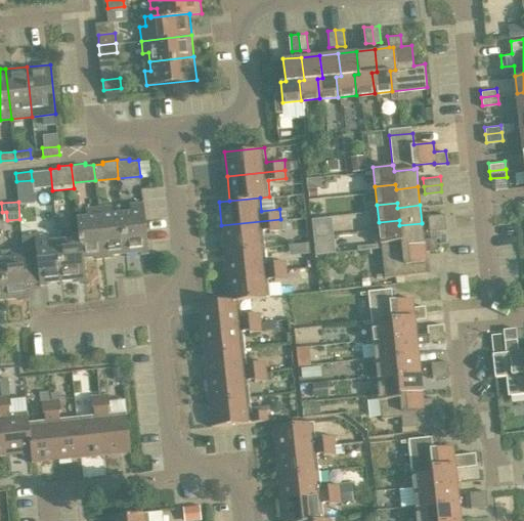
[(129,212),(122,212),(126,256),(148,254),(143,204),(129,206),(129,212)]
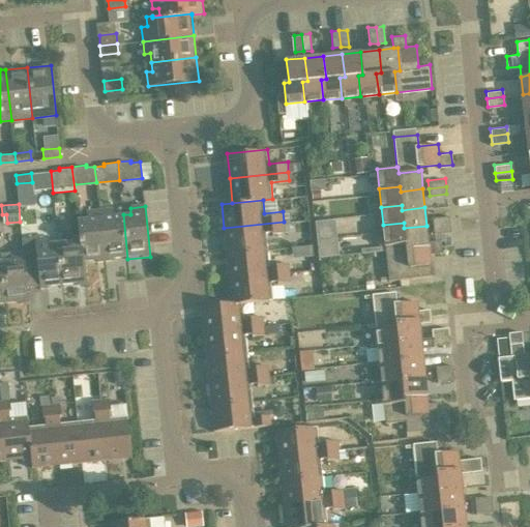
[(112,210),(98,211),(104,261),(127,259),(123,214),(113,215),(112,210)]
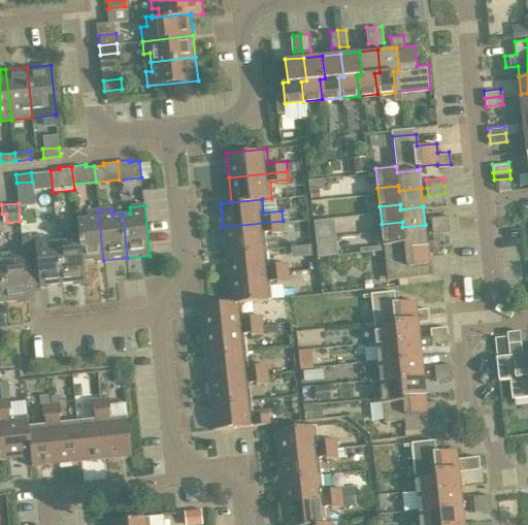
[(75,219),(76,234),(78,234),(81,263),(84,262),(103,260),(98,210),(86,211),(87,218),(75,219)]
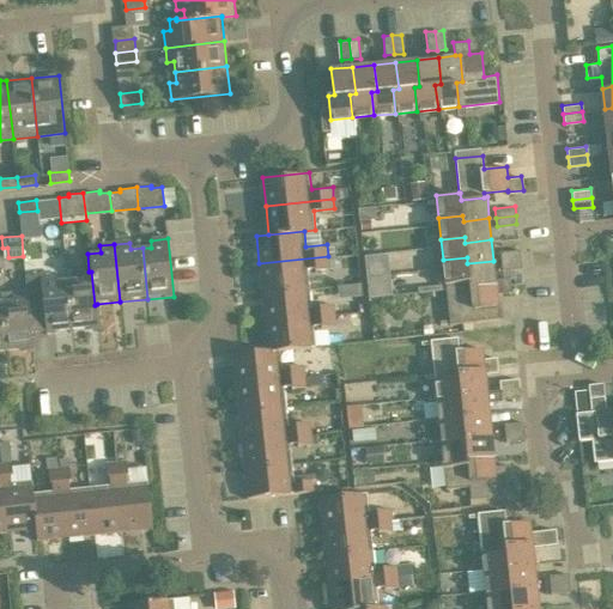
[(394,249),(369,251),(371,294),(396,292),(394,249)]
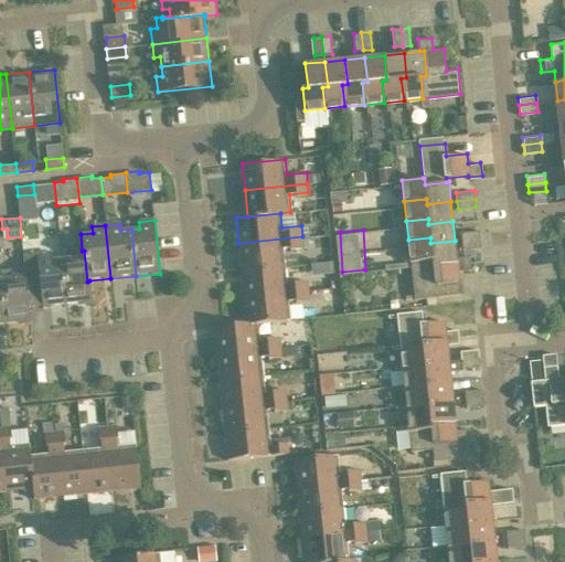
[(460,232),(461,240),(479,239),(478,230),(460,232)]
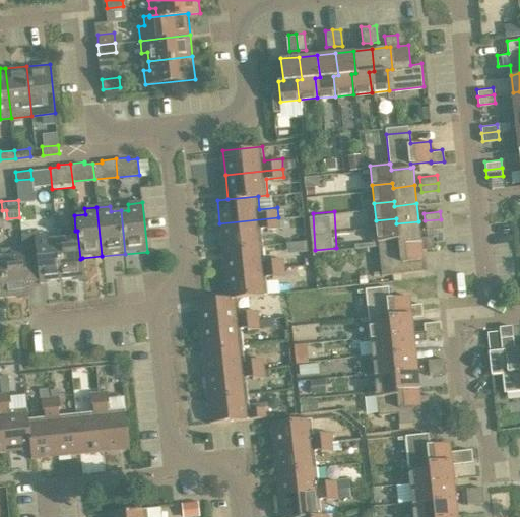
[(219,223),(222,249),(263,245),(261,230),(279,228),(278,217),(219,223)]
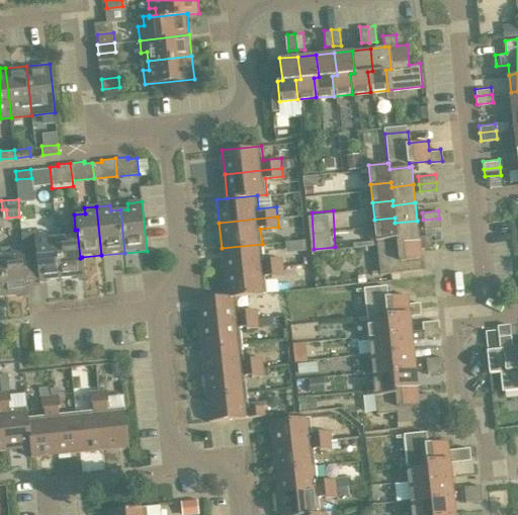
[(374,220),(376,238),(396,236),(397,241),(419,239),(419,236),(417,221),(395,223),(395,218),(374,220)]
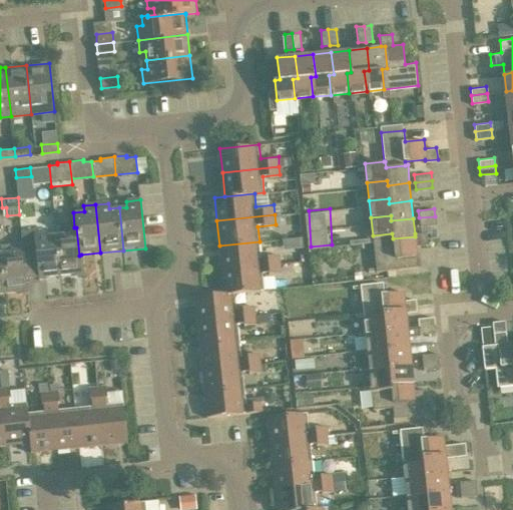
[(435,216),(419,217),(420,224),(436,223),(435,216)]
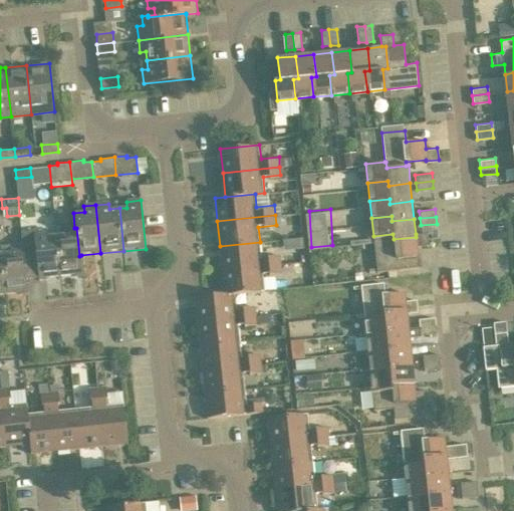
[(58,226),(55,227),(60,278),(83,276),(81,255),(79,256),(76,228),(74,228),(64,229),(65,234),(59,235),(58,226)]
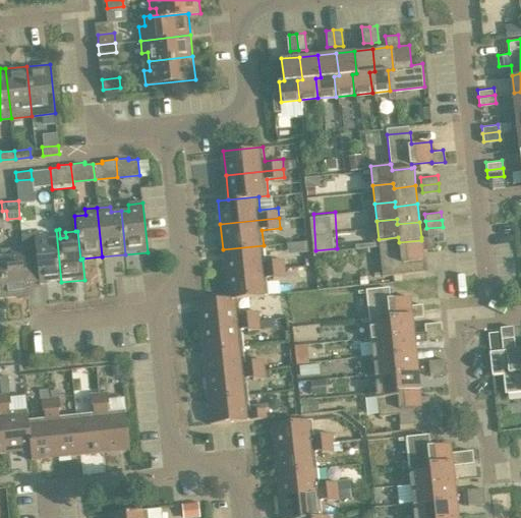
[(22,236),(23,248),(27,283),(39,282),(39,285),(61,282),(56,230),(52,230),(53,239),(47,239),(47,234),(22,236)]
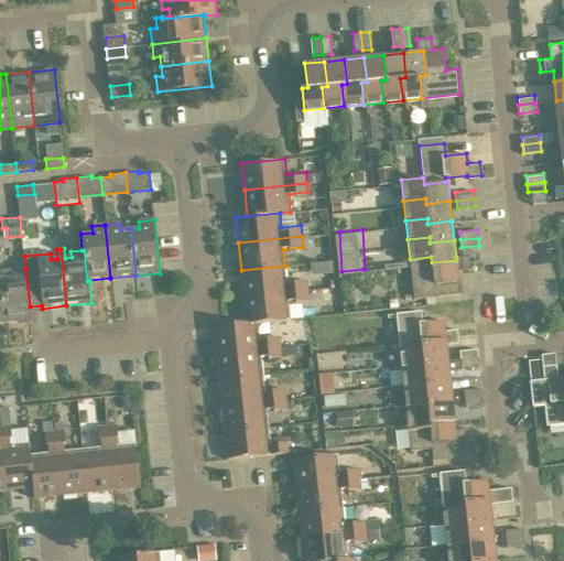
[(431,257),(410,259),(413,298),(459,292),(457,270),(470,269),(468,255),(456,257),(456,260),(432,262),(431,257)]
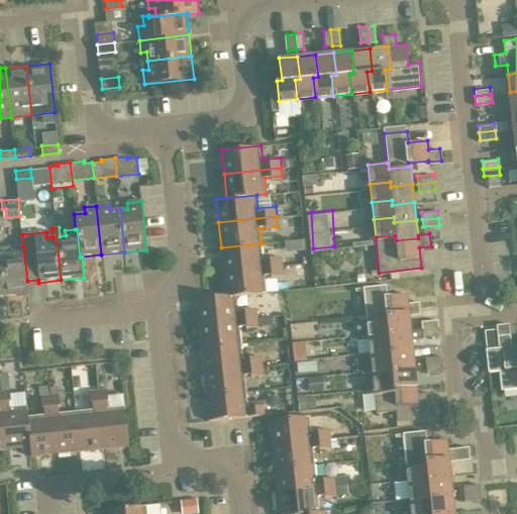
[(221,247),(223,272),(282,267),(281,258),(263,259),(262,243),(221,247)]
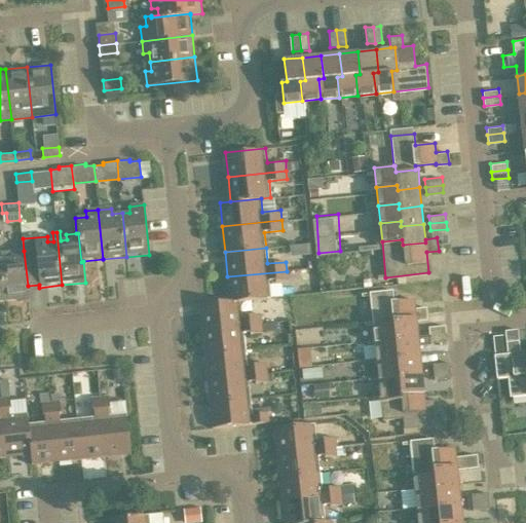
[(9,258),(2,258),(6,302),(29,300),(28,286),(24,251),(9,252),(9,258)]
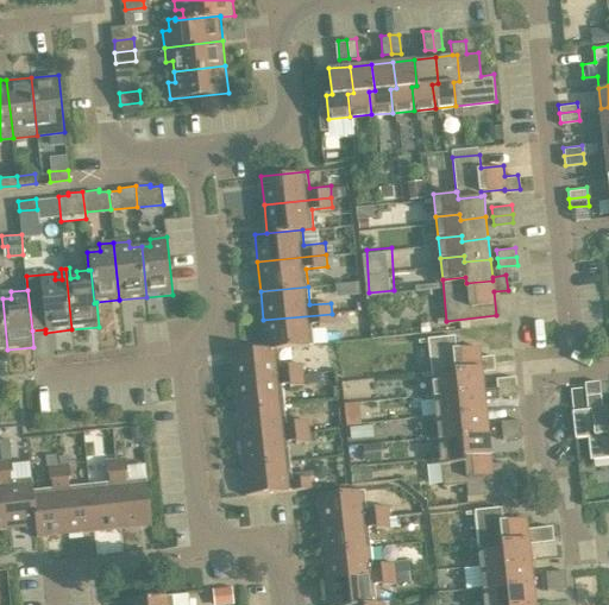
[(263,320),(267,348),(267,350),(278,348),(314,345),(312,326),(333,325),(332,314),(263,320)]
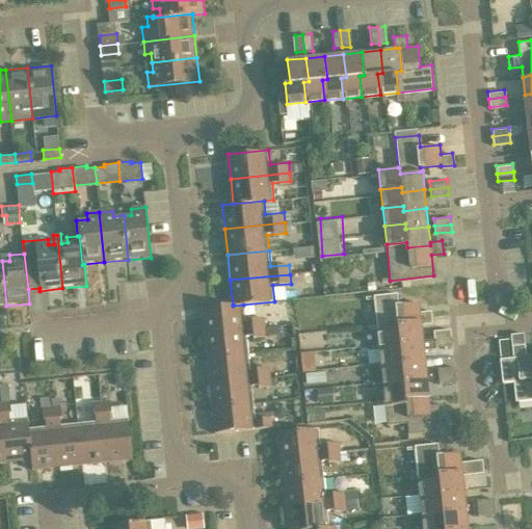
[(374,294),(377,329),(398,327),(397,322),(420,320),(421,324),(433,323),(431,311),(420,312),(419,301),(399,303),(398,291),(374,294)]
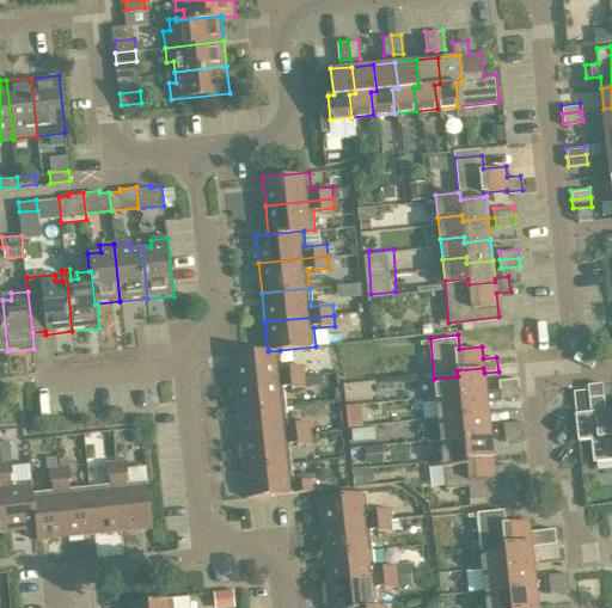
[(233,354),(236,382),(322,374),(322,373),(313,373),(312,363),(281,367),(280,350),(268,351),(268,350),(233,354)]
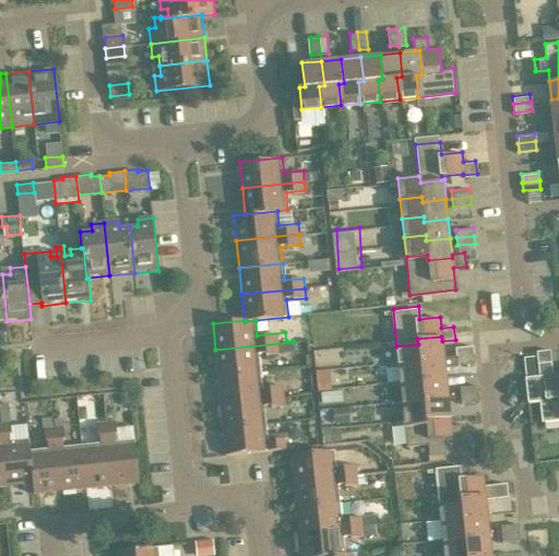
[(396,346),(399,366),(420,364),(419,358),(443,356),(442,341),(441,336),(417,339),(418,344),(396,346)]
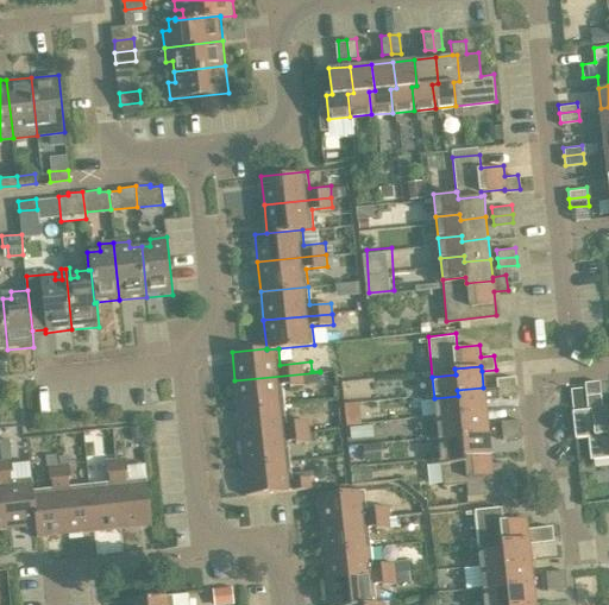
[(234,380),(237,409),(284,404),(282,386),(303,384),(303,383),(320,380),(320,372),(234,380)]
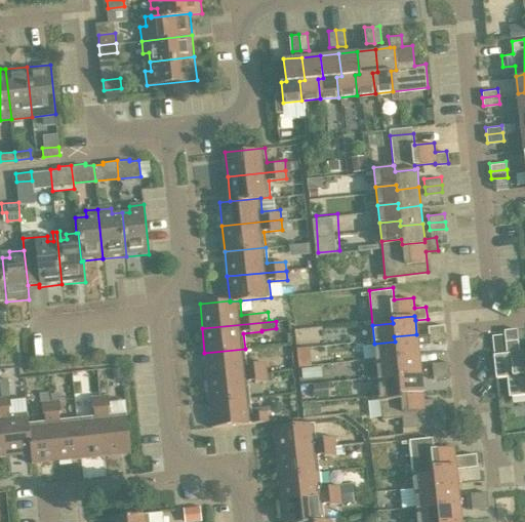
[(428,325),(429,332),(445,331),(444,324),(428,325)]
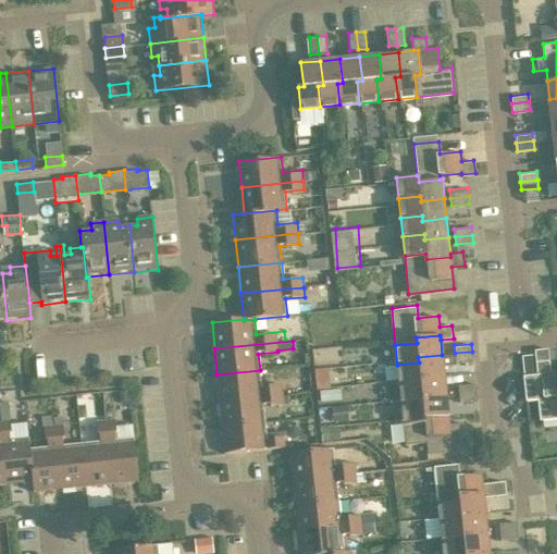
[(524,374),(523,374),(525,399),(537,398),(540,420),(555,419),(556,418),(556,370),(554,371),(552,372),(549,359),(548,347),(535,349),(535,353),(536,361),(537,373),(524,374)]
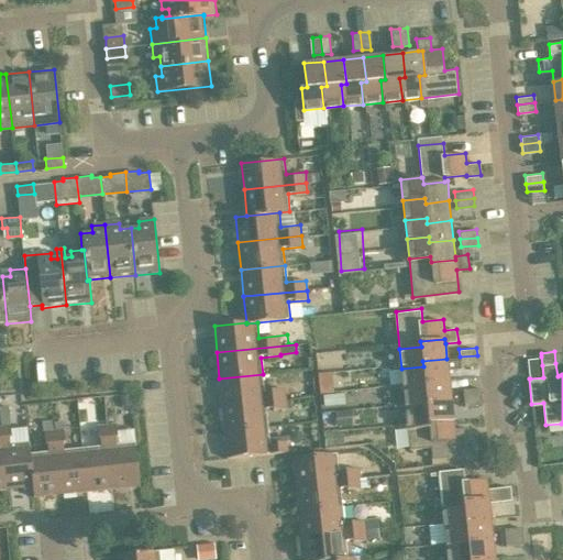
[(477,355),(460,357),(460,365),(478,364),(477,355)]
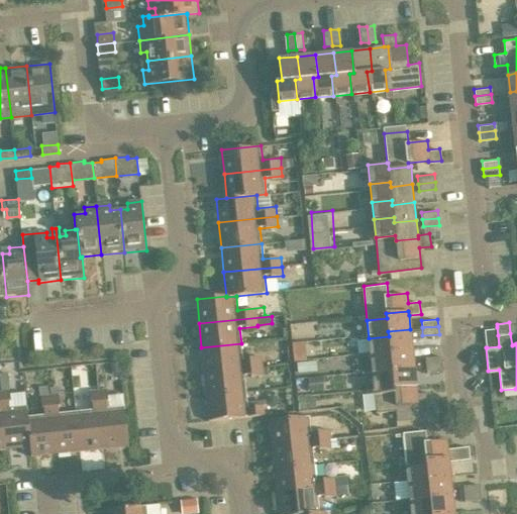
[(369,338),(371,356),(391,354),(390,349),(412,347),(410,329),(388,331),(389,336),(369,338)]
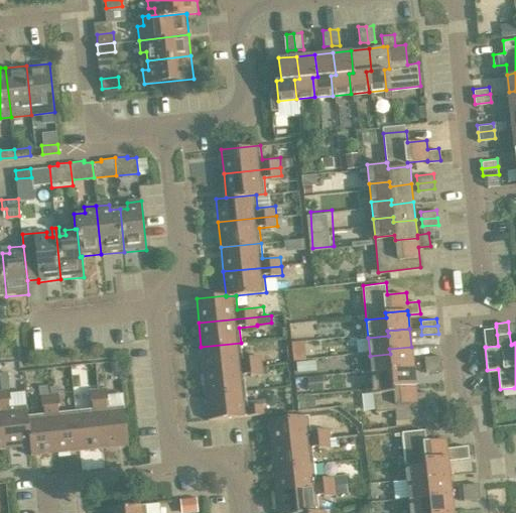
[(290,342),(292,360),(305,358),(303,340),(290,342)]
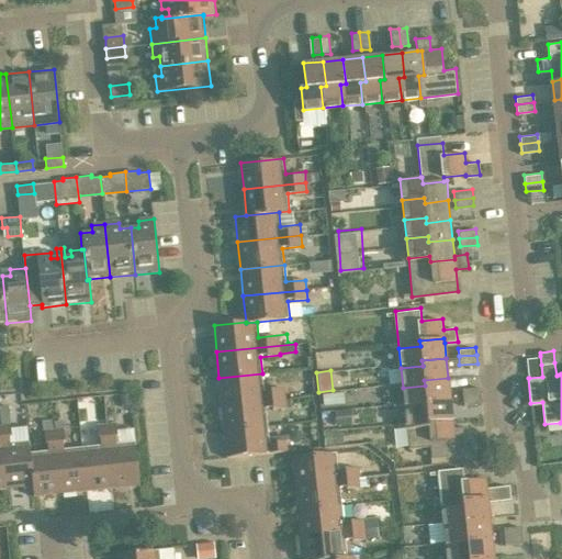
[(218,378),(222,404),(284,398),(283,389),(263,390),(262,373),(218,378)]
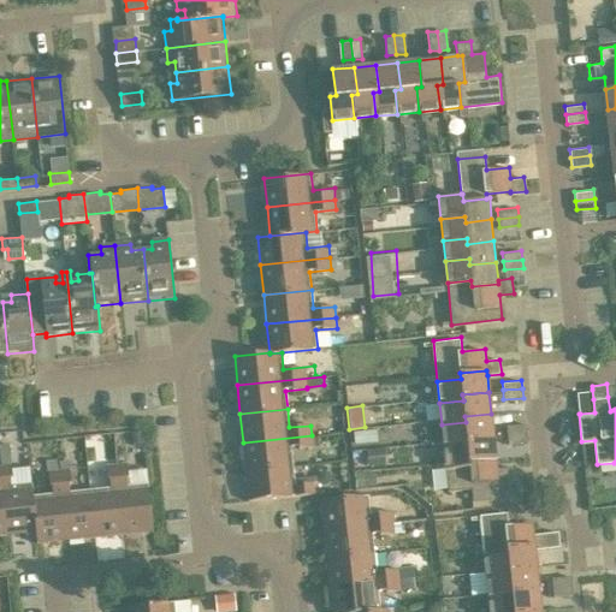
[(442,425),(444,446),(467,444),(467,438),(493,434),(491,414),(465,416),(466,422),(442,425)]
